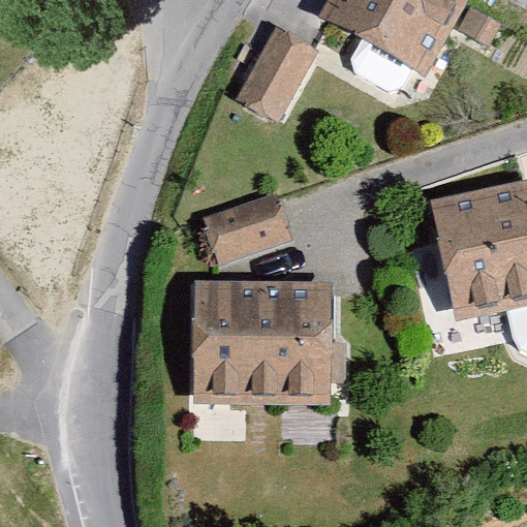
[(332,0),(320,21),(427,80),(470,0),(332,0)]
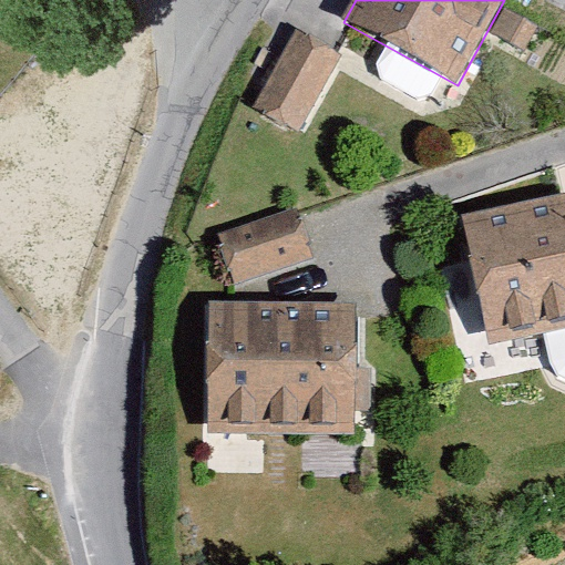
[(298,47),(256,121),(300,146),(343,72),(298,47)]
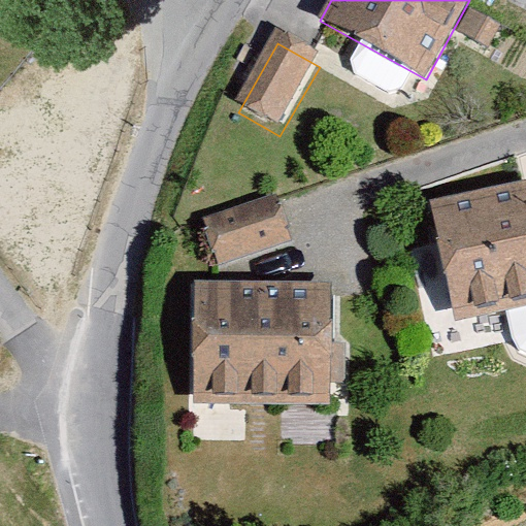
[(525,178),(430,199),(454,320),(525,304),(525,178)]
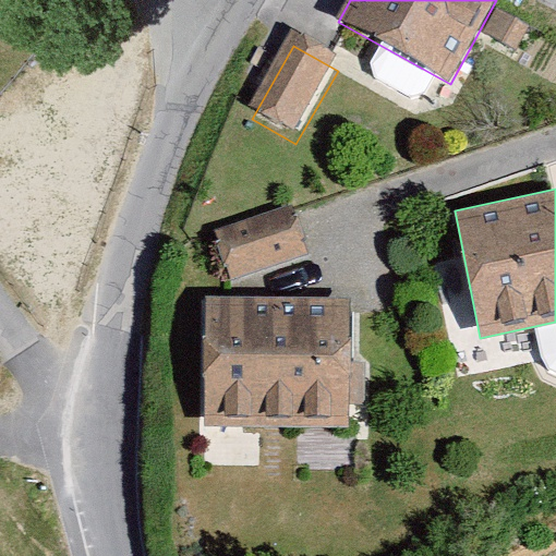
[(289,203),(213,229),(230,278),(305,252),(289,203)]
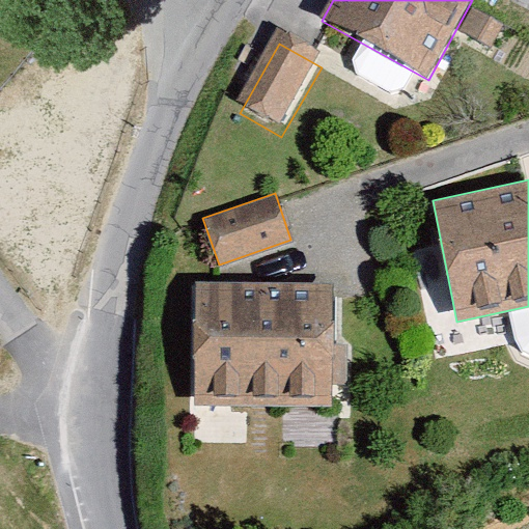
[(334,284),(194,279),(190,398),(331,402),(332,382),(346,383),(349,344),(332,343),(334,284)]
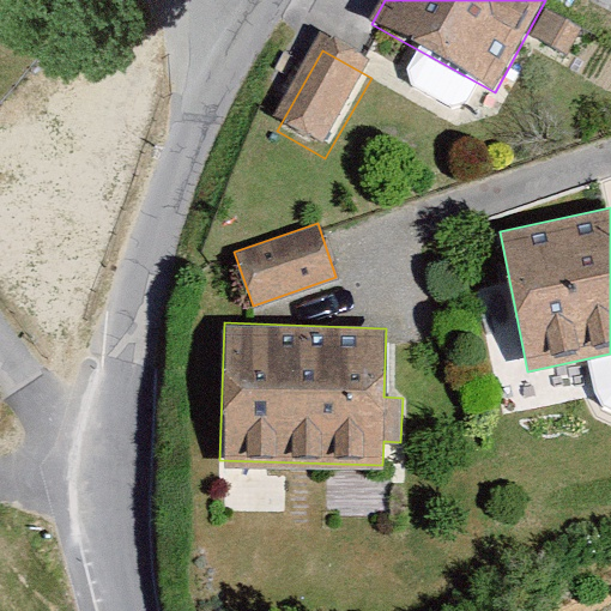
All buildings are outlined.
